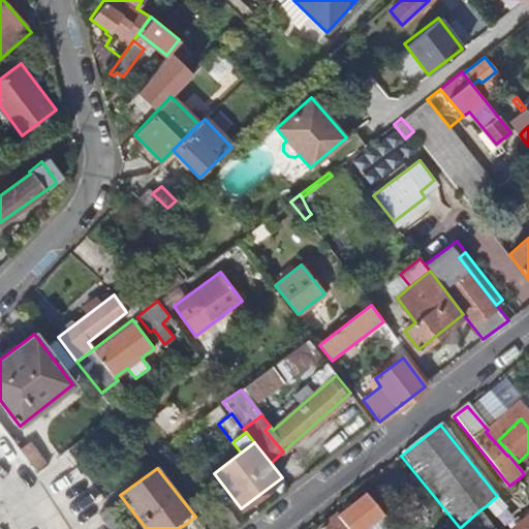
[(396,488),(412,509),(426,500),(409,477),(396,488)]
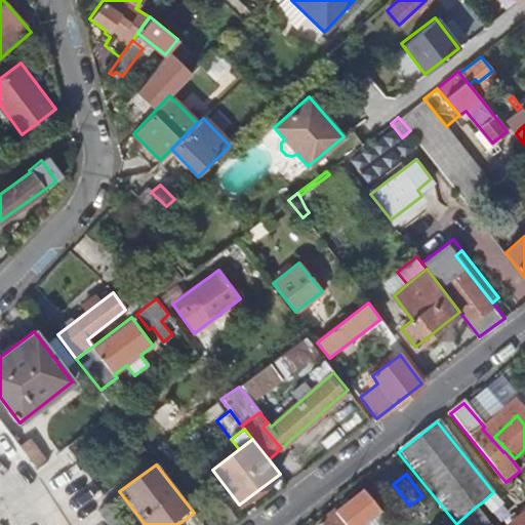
[(364,524),(377,515),(360,493),(332,515),(331,514),(317,524),(364,524)]
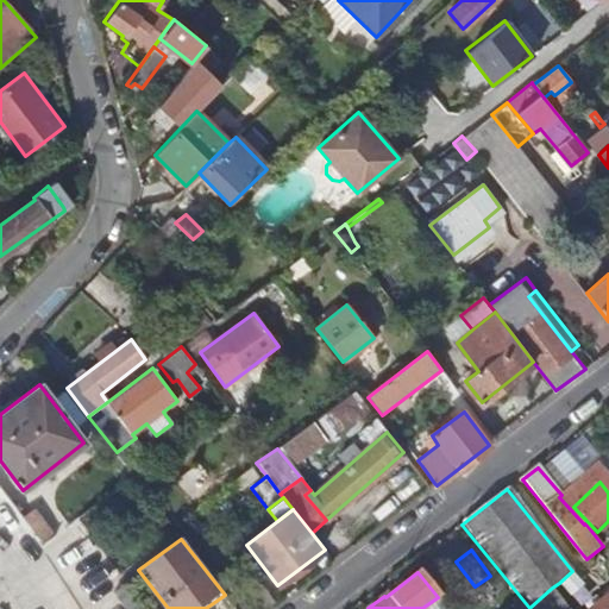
[(113,592),(125,608),(145,608),(125,582),(113,592)]
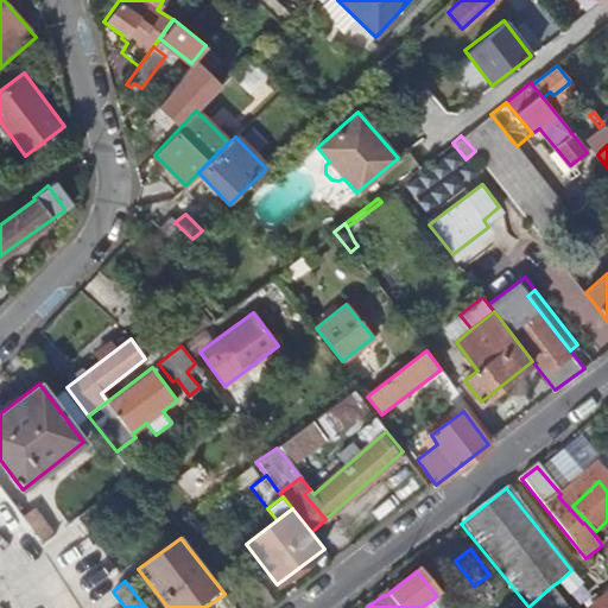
[(529,607),(525,607),(569,607),(551,587),(529,607)]
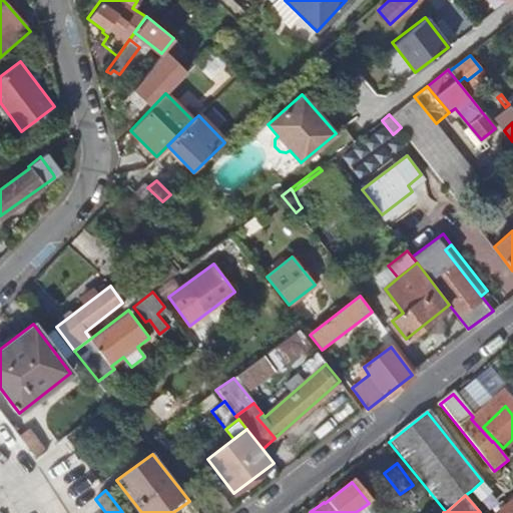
[(512,512),(512,502),(499,512),(512,512)]
